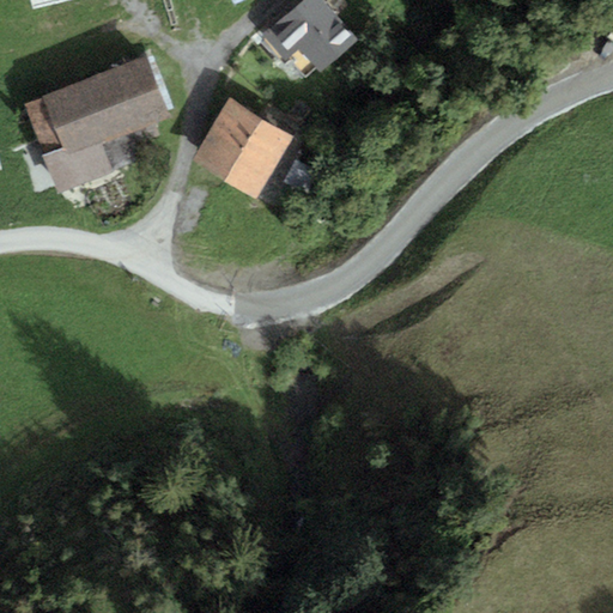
[(30,0),(34,12),(80,0),(30,0)]
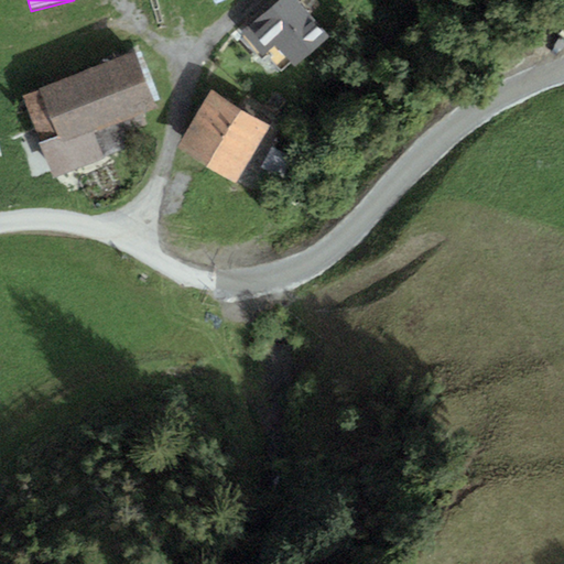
[(300,0),(279,0),(242,33),(262,55),(275,44),(297,68),(333,36),(300,0)]
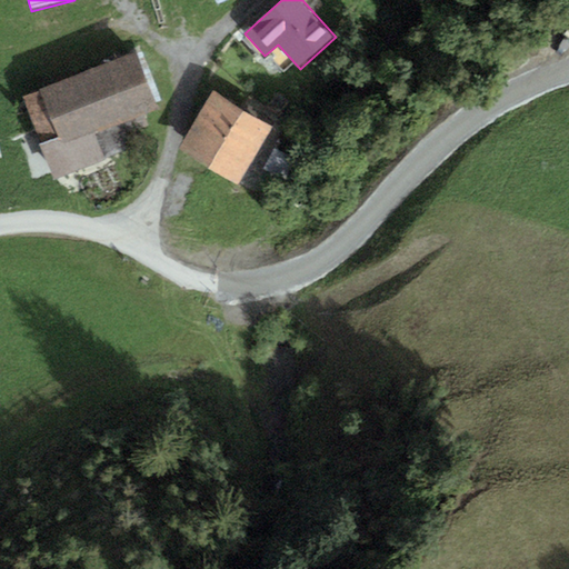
[(23,95),(31,122),(145,81),(133,53),(23,95)]
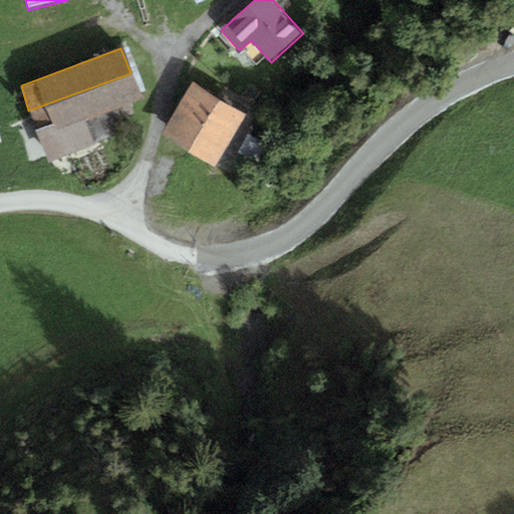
[(131,73),(28,110),(47,161),(125,133),(135,113),(131,102),(141,99),(131,73)]
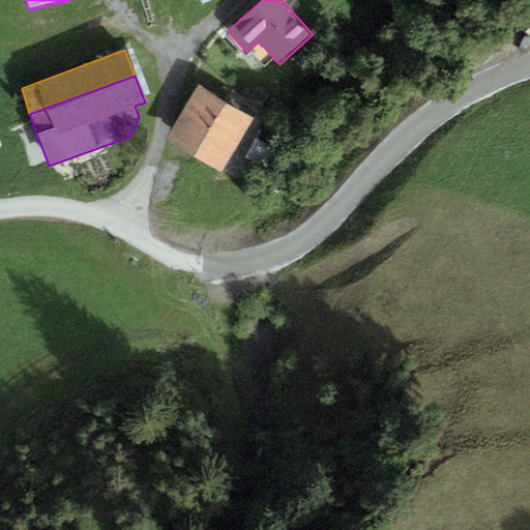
[(195,157),(227,102),(199,87),(167,141),(195,157)]
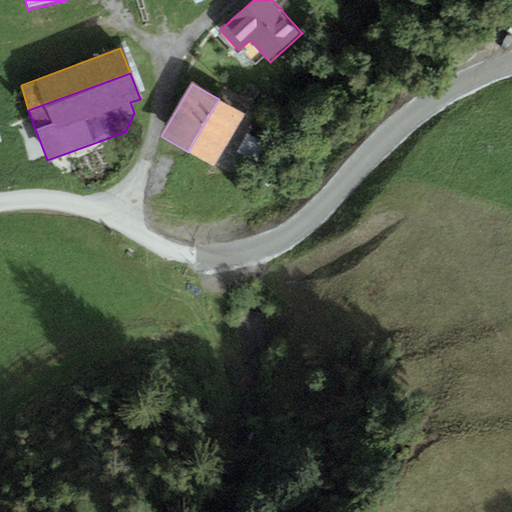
[(244,114),(219,99),(188,152),(214,167),(244,114)]
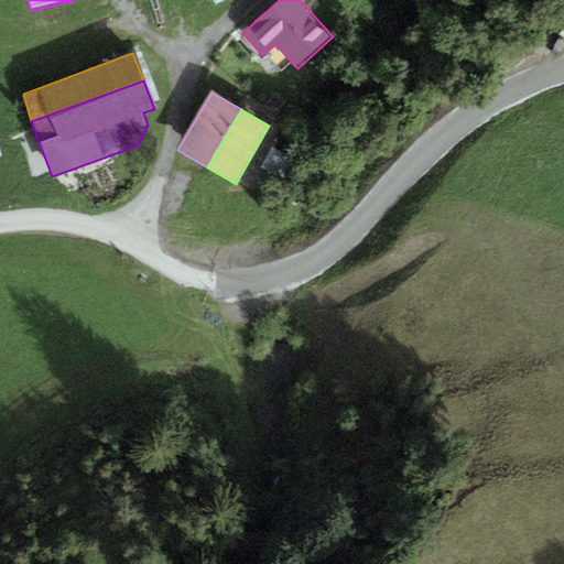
[(272,148),(262,166),(281,176),(291,158),(272,148)]
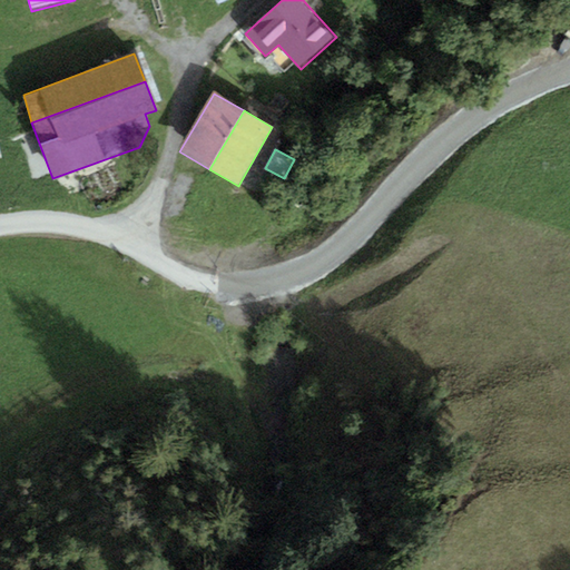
All buildings are outlined.
